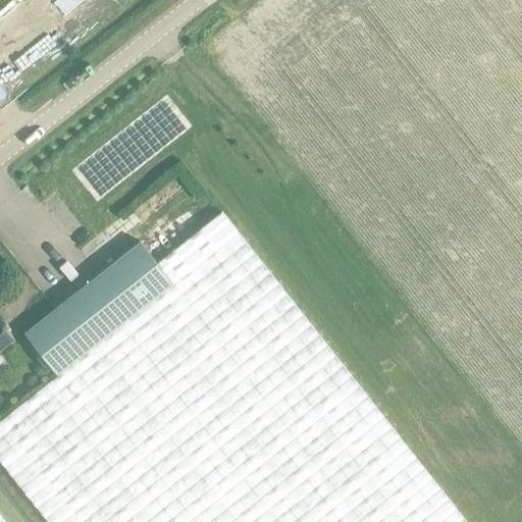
[(101,145),(73,170),(99,198),(126,172),(101,145)]
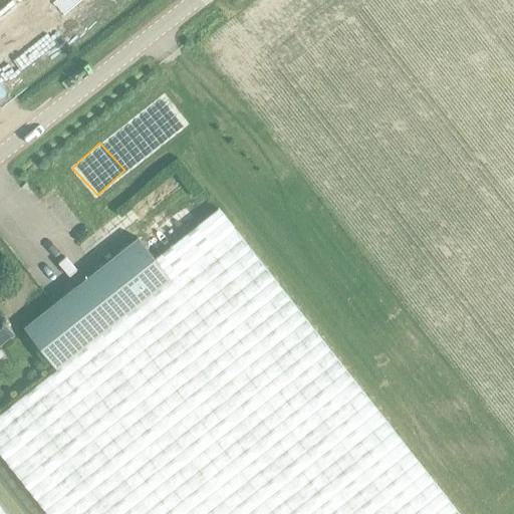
[(57,368),(0,413),(0,452),(49,513),(460,513),(234,229),(218,208),(155,258),(172,281),(57,368)]
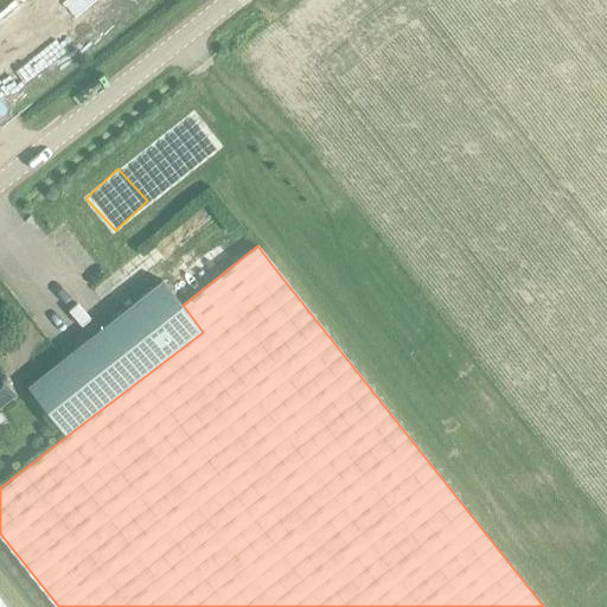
[(163,281),(29,387),(68,435),(203,332),(183,305),(163,281)]
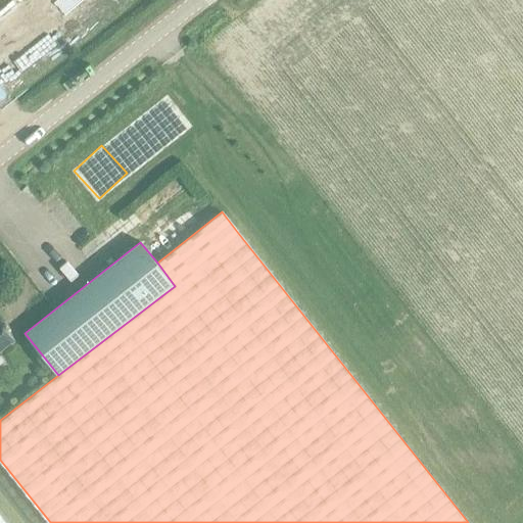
[(0,348),(12,339),(0,324),(0,348)]
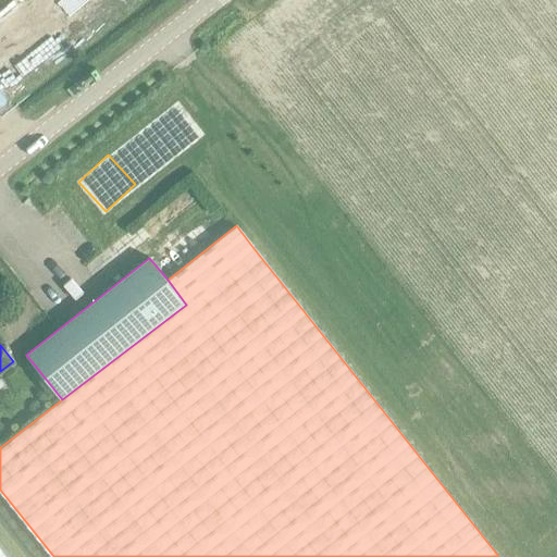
[(0,556),(11,556),(0,543),(0,556)]
